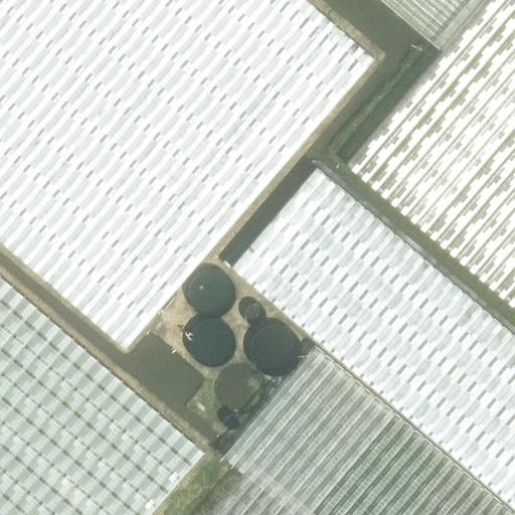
[(514,338),(315,168),(230,267),(514,509),(514,338)]
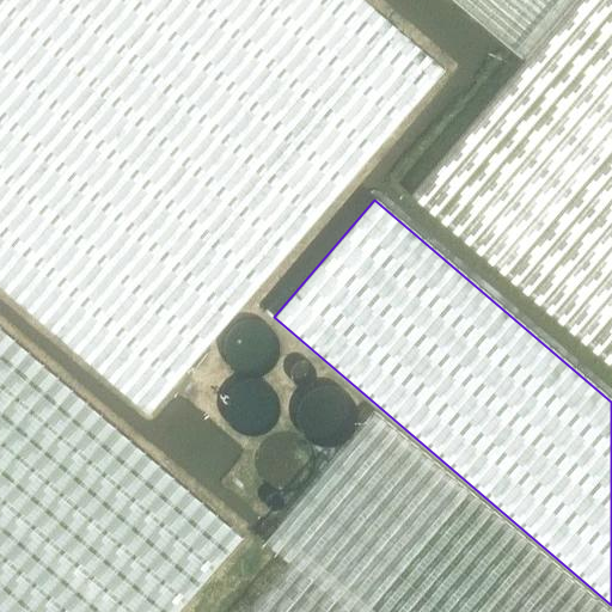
[(276,355),(276,354),(275,346),(269,337),(263,332),(258,331),(254,330),(246,331),(242,332),(237,336),(233,341),(231,344),(228,353),(228,359),(231,363),(236,371),(243,375),(248,378),(252,378),(259,377),(263,375),(268,372),(274,363),(276,355)]
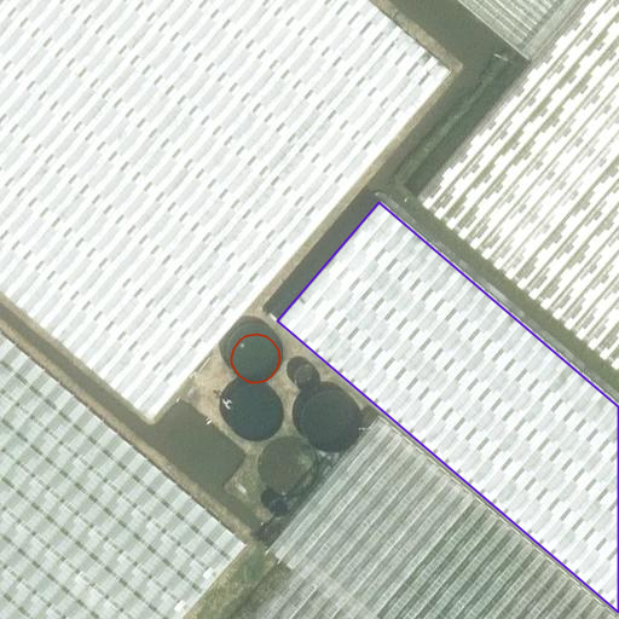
[(278,417),(278,416),(277,408),(275,403),(272,398),(268,395),(262,392),(253,391),(244,392),(238,395),(235,398),(232,403),(230,408),(229,417),(230,426),(236,434),(243,439),(249,440),(254,441),(258,441),(264,439),(271,434),(276,427),(278,423),(278,417)]
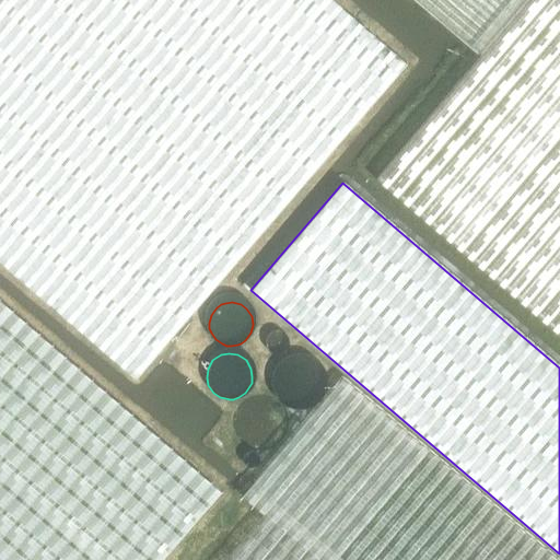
[(323,386),(323,384),(321,375),(316,368),(312,363),(307,361),(303,360),(299,359),(293,360),(288,361),(280,365),(277,370),(273,375),(271,384),(272,392),(276,398),(278,401),(282,405),(286,407),(294,409),(301,409),(306,408),(314,403),(319,395),(322,389),(323,386)]
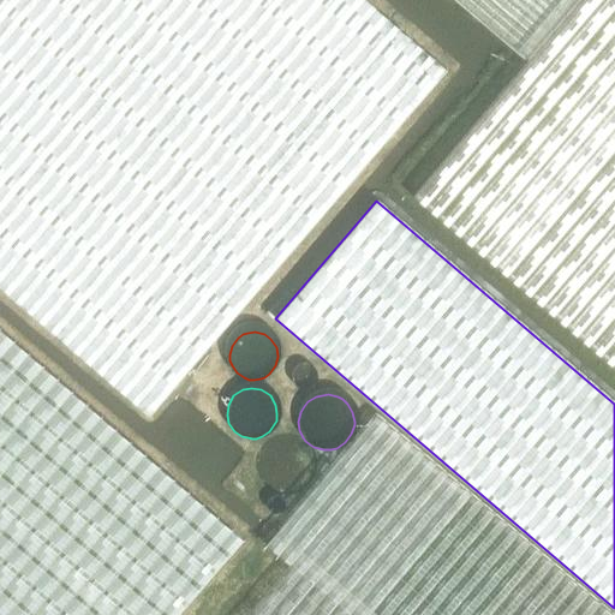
[(605,614),(371,418),(278,529),(264,545),(288,566),(246,614),(605,614)]
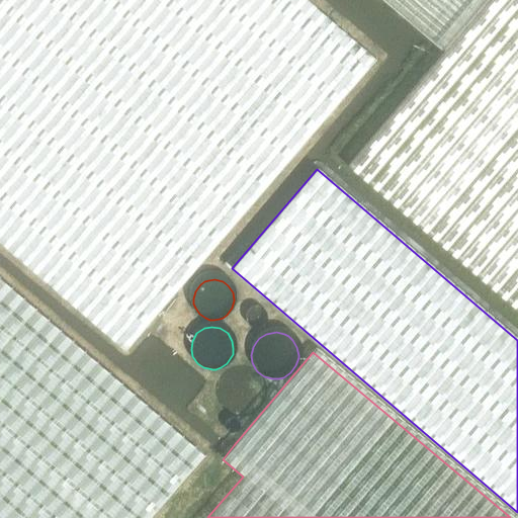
[(259,395),(259,394),(258,390),(257,384),(253,378),(249,375),(245,372),(237,371),(232,371),(228,372),(221,376),(219,379),(216,384),(213,389),(213,394),(214,402),(217,406),(219,409),(226,414),(229,416),(235,417),(239,417),(244,416),(249,413),(252,411),(257,404),(258,399),(259,395)]
